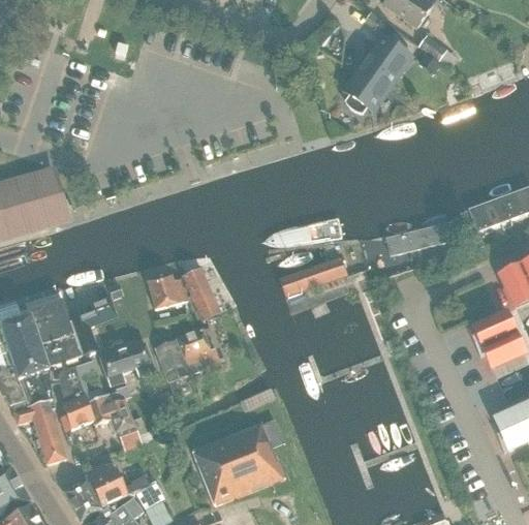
[(432,5),(435,0),(384,0),(382,4),(416,28),(432,5)]
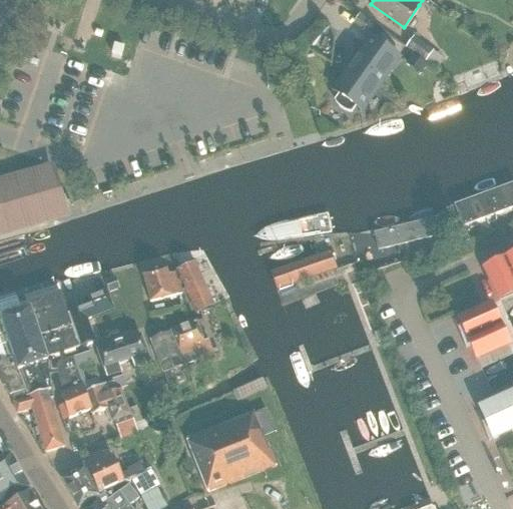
[(362,24),(367,16),(361,12),(355,19),(362,24)]
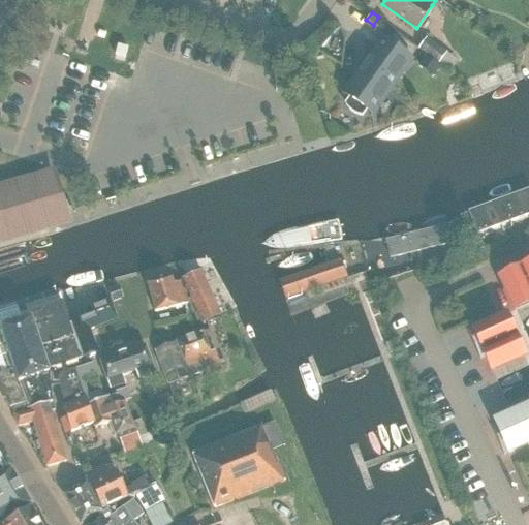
[(402,64),(409,55),(382,35),(375,45),(380,49),(374,58),(370,56),(344,92),(349,95),(345,100),(349,106),(355,111),(362,113),(366,107),(371,111),(397,74),(395,72),(401,64),(402,64)]
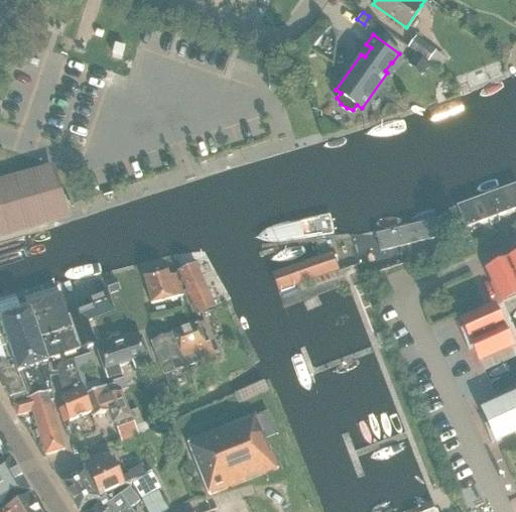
[(429,57),(435,48),(415,34),(409,44),(429,57)]
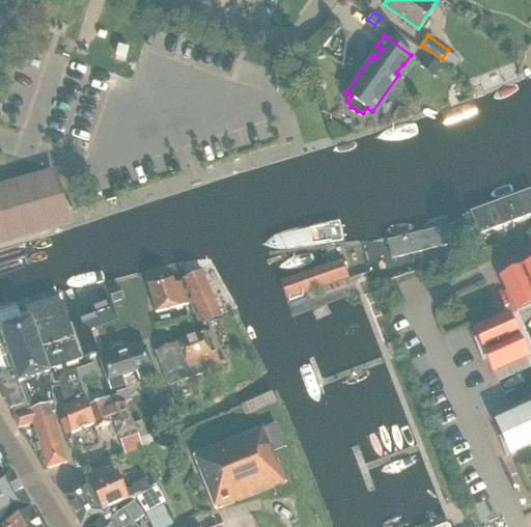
[(126,54),(128,44),(118,42),(115,52),(126,54)]
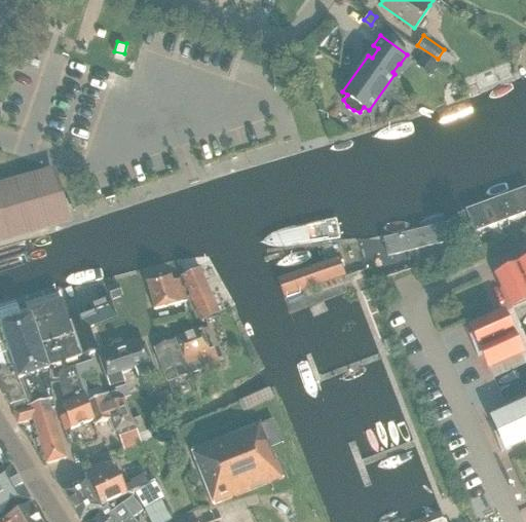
[(0,239),(71,220),(70,217),(67,207),(55,164),(48,166),(43,169),(0,180),(0,239)]
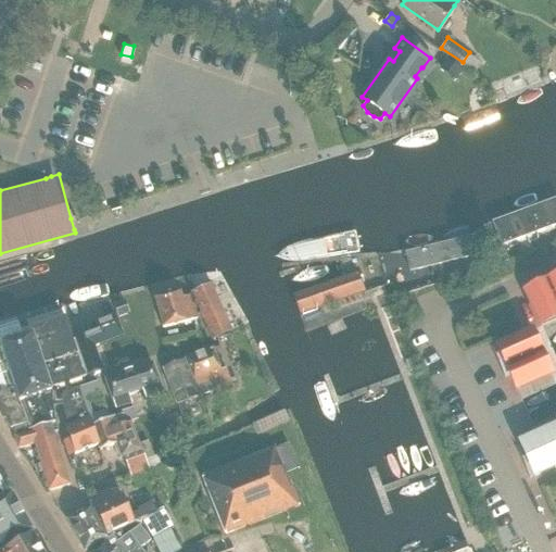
[(555,191),(489,214),(498,241),(555,221),(555,191)]
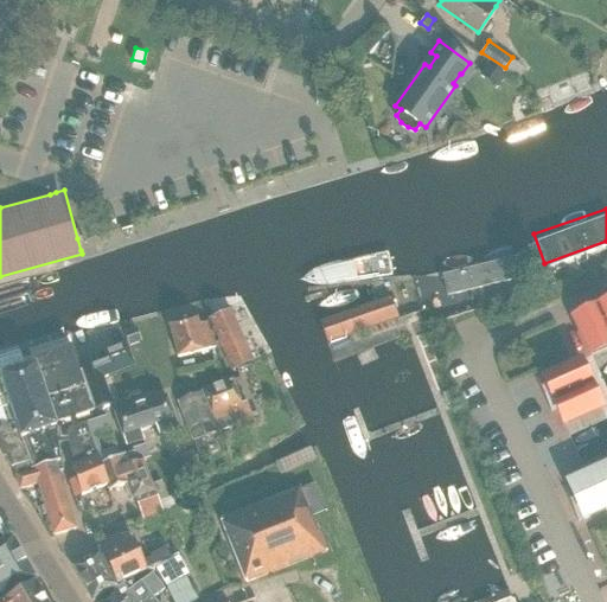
[(446,262),(454,288),(529,263),(521,237),(446,262)]
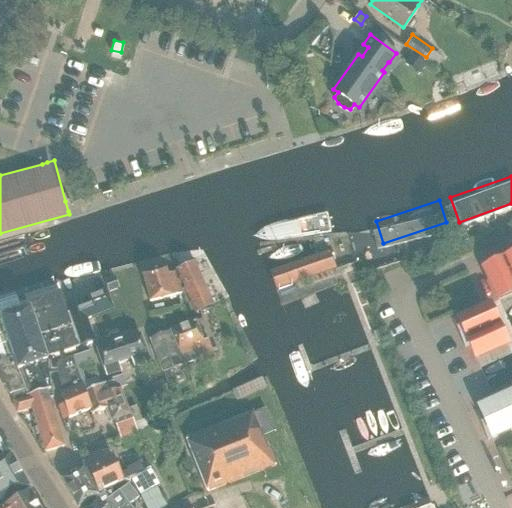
[(334,249),(271,270),(276,285),(339,264),(334,249)]
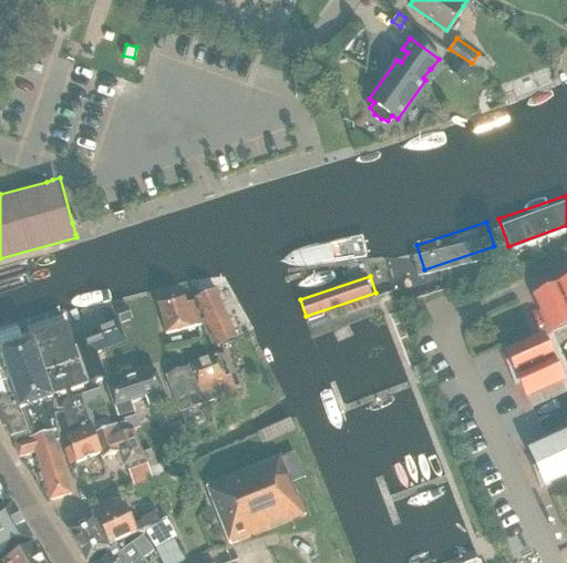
[(394,289),(402,287),(400,277),(392,279),(394,289)]
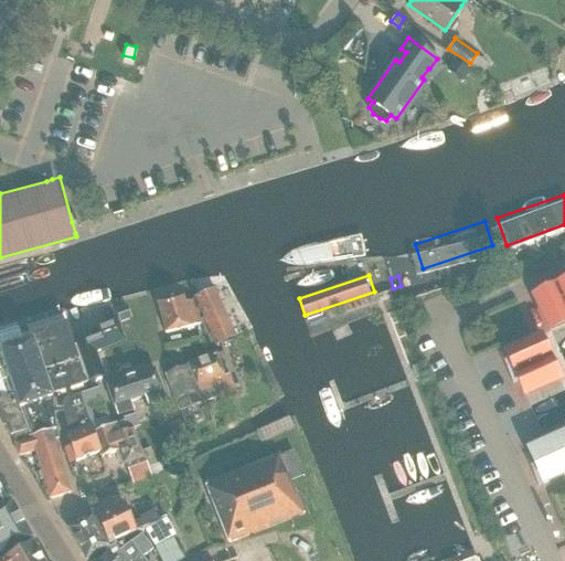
[(551,328),(564,321),(564,304),(556,284),(535,293),(551,328)]
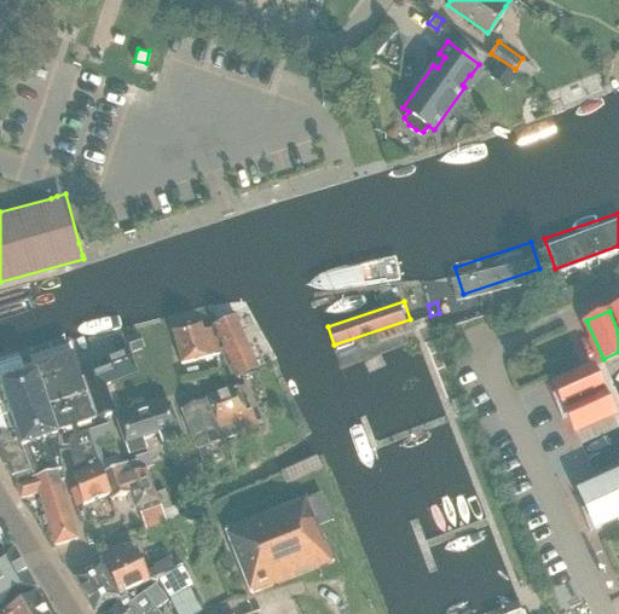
[(236,374),(256,365),(235,314),(214,324),(236,374)]
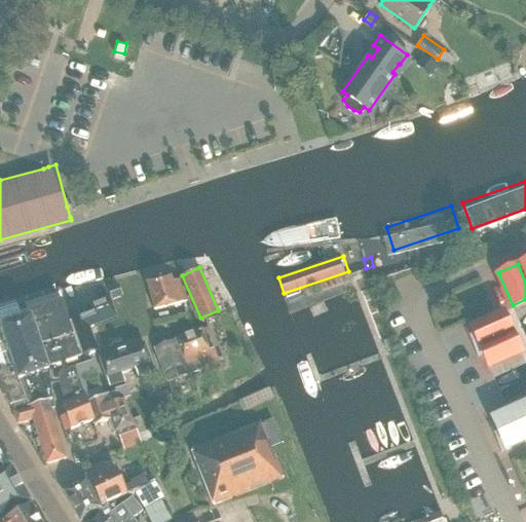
[(172,277),(170,273),(147,280),(154,306),(187,297),(180,275),(172,277)]
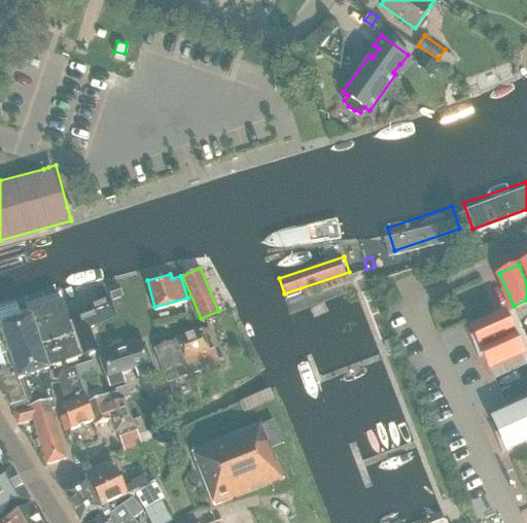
[(68,319),(79,353),(97,347),(89,325),(116,315),(109,294),(86,303),(90,313),(68,319)]
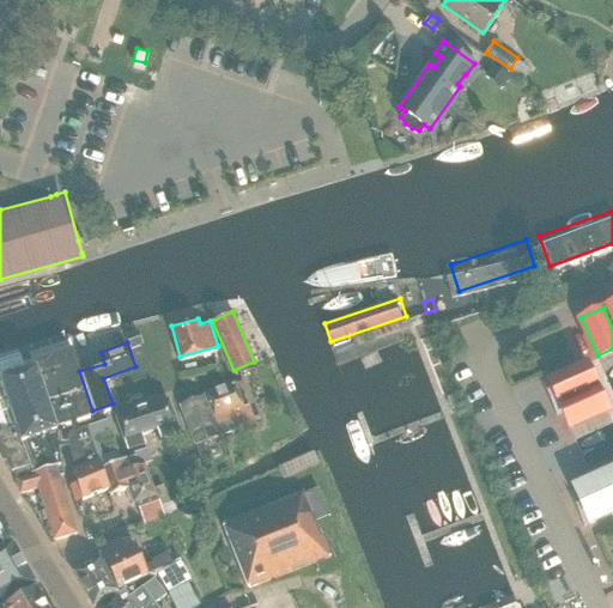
[(92,411),(79,371),(71,346),(22,360),(19,353),(0,358),(0,445),(12,468),(13,468),(19,490),(37,485),(53,537),(74,532),(55,463),(59,462),(55,427),(54,424),(92,411)]
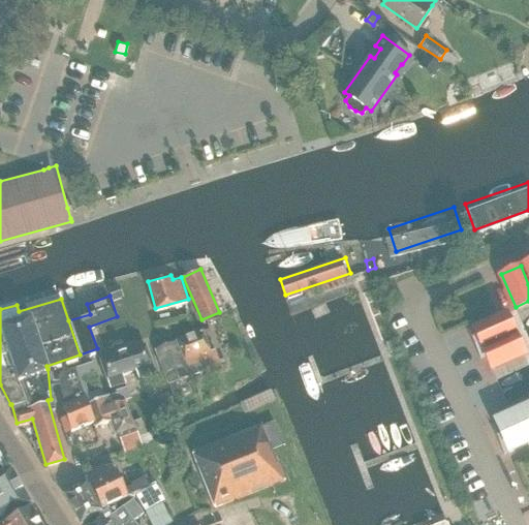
[(483,345),(516,331),(507,312),(474,327),(483,345)]
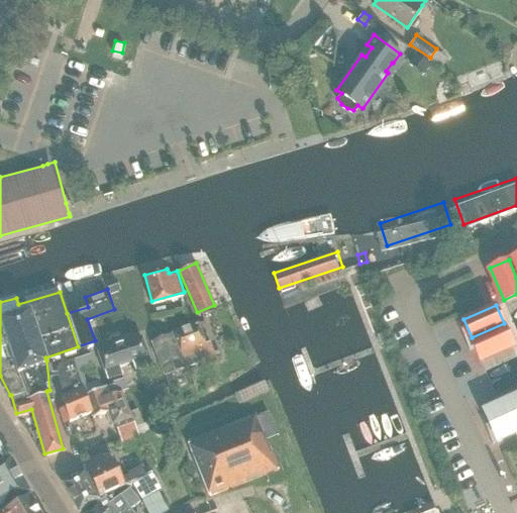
[(206,341),(198,321),(185,326),(185,324),(174,328),(175,330),(151,339),(165,373),(220,352),(218,348),(214,349),(210,340),(206,341)]
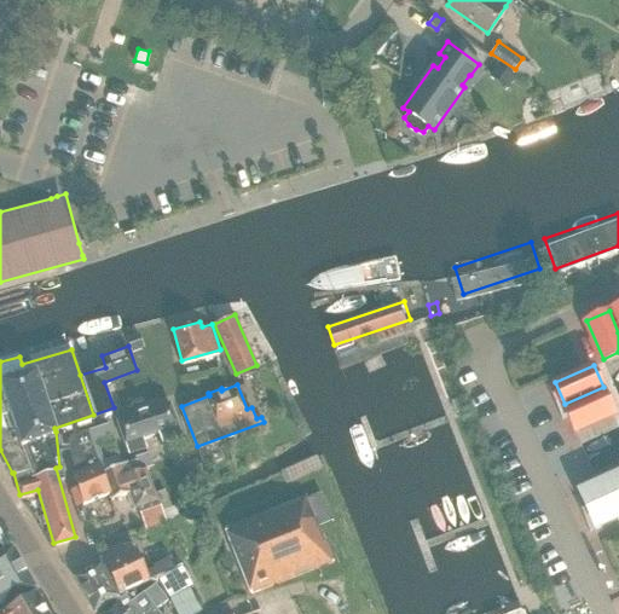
[(603,387),(565,404),(576,429),(614,411),(603,387)]
